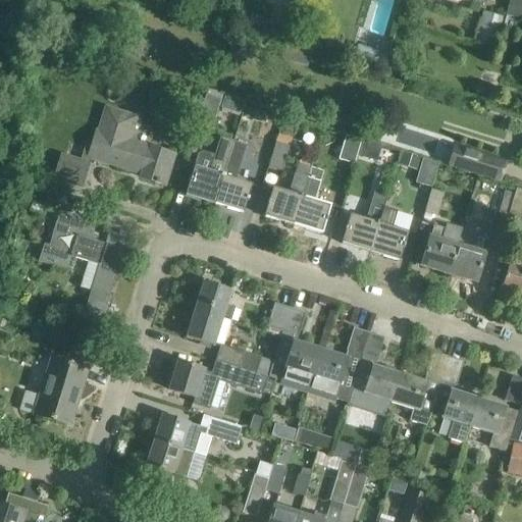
[(478,25),(473,44),(491,49),(498,31),(478,25)]
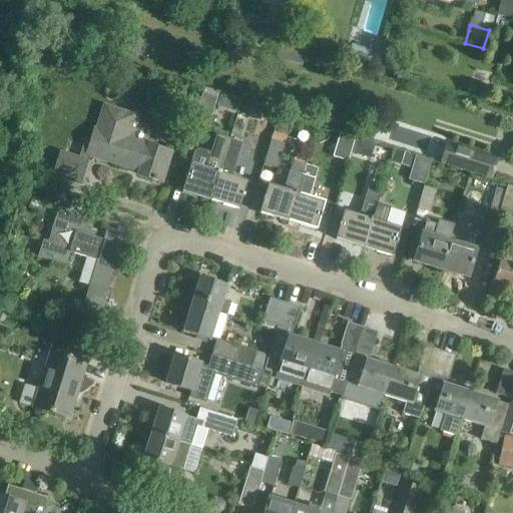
[(285,44),(296,47),(299,36),(288,33),(285,44)]
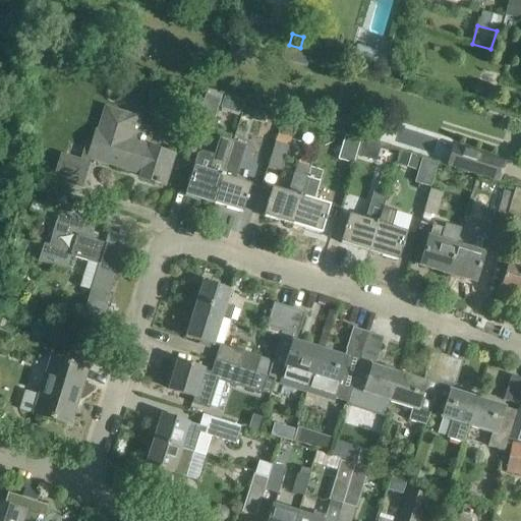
[(382,71),(387,55),(356,46),(351,62),(382,71)]
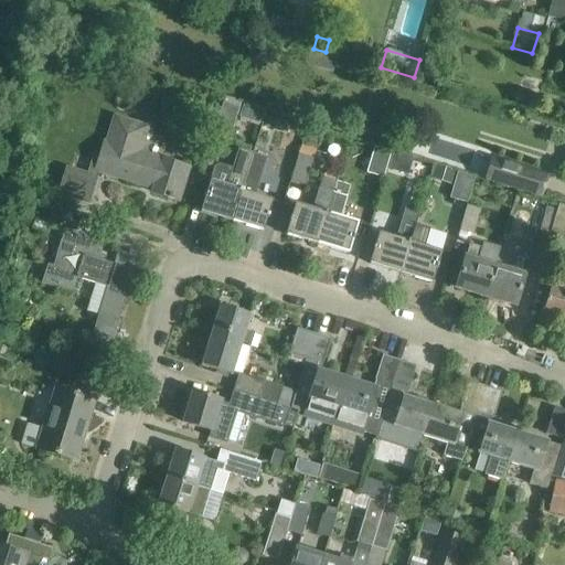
[(530,108),(532,102),(515,96),(513,104),(530,108)]
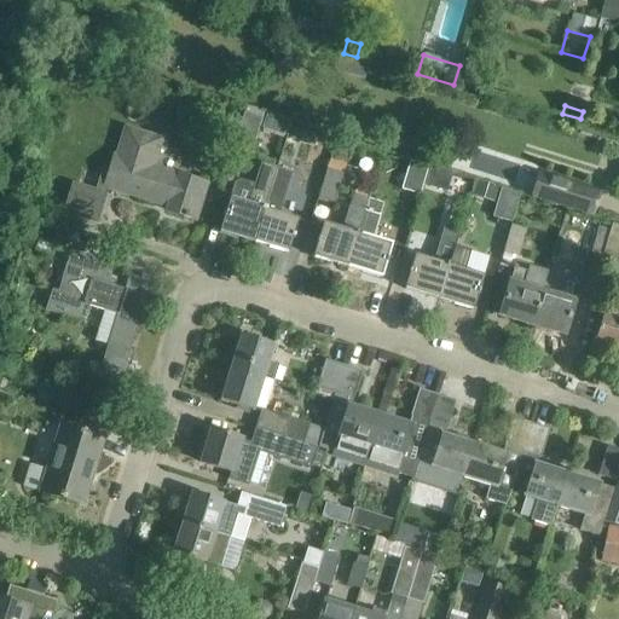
[(243,113),(235,139),(252,145),(260,117),(243,113)]
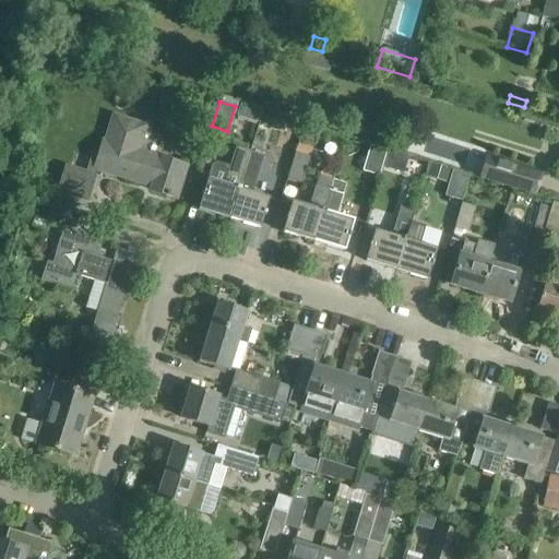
[(262,125),(269,127),(274,125),(277,117),(265,114),(262,125)]
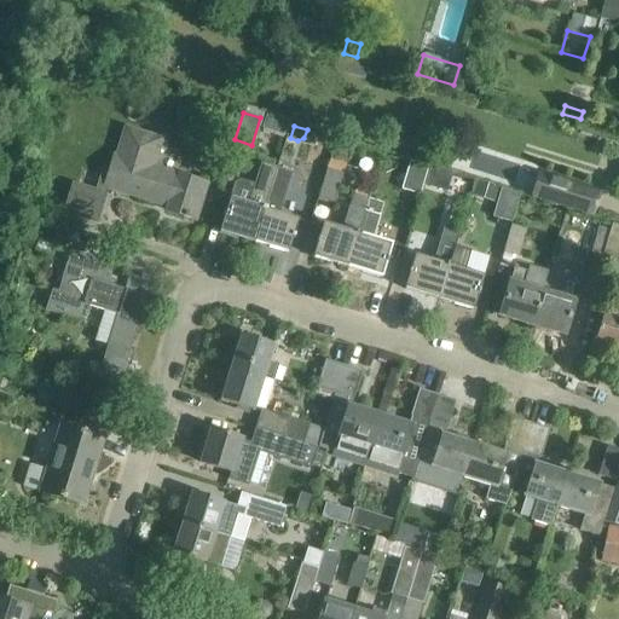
[(71,185),(63,210),(96,221),(106,186),(168,206),(167,212),(195,220),(206,185),(158,169),(154,168),(162,140),(133,132),(125,160),(114,156),(109,173),(100,171),(93,192),(71,185)]
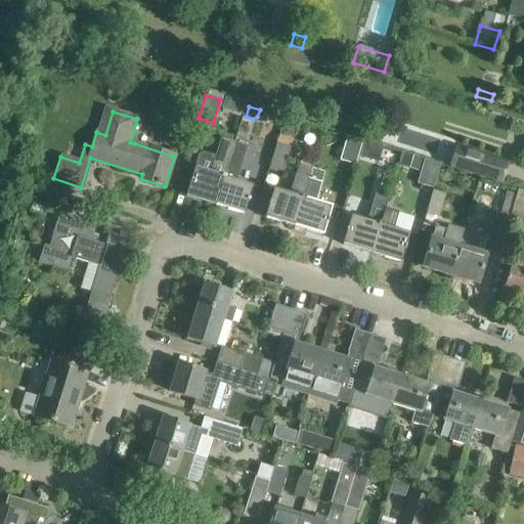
[(361,141),(346,136),(339,160),(354,165),(361,141)]
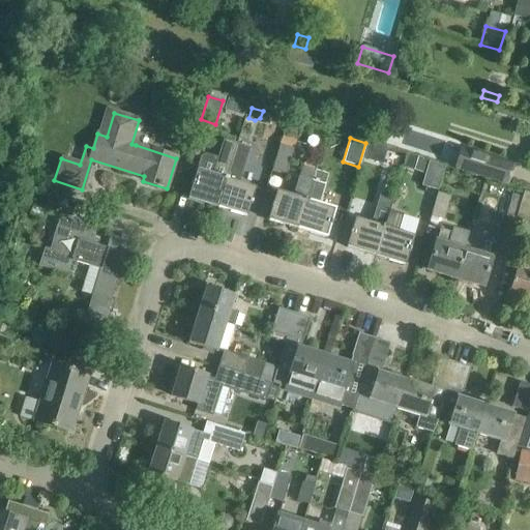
[(196,170),(186,199),(216,208),(234,149),(236,143),(223,140),(222,145),(218,155),(217,158),(204,154),(200,157),(196,170)]
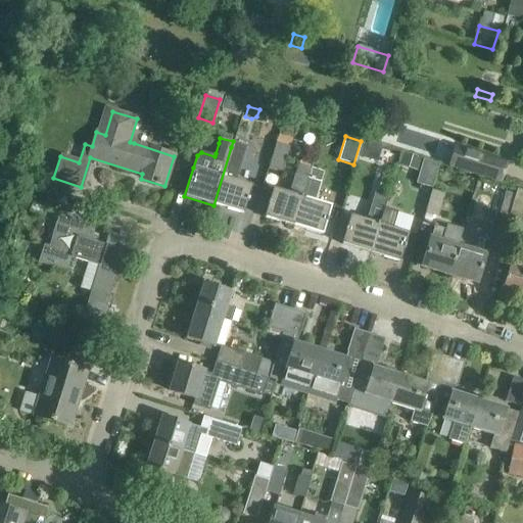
[(231,147),(214,205),(242,214),(251,185),(235,181),(241,161),(244,151),(245,145),(233,141),(231,147)]
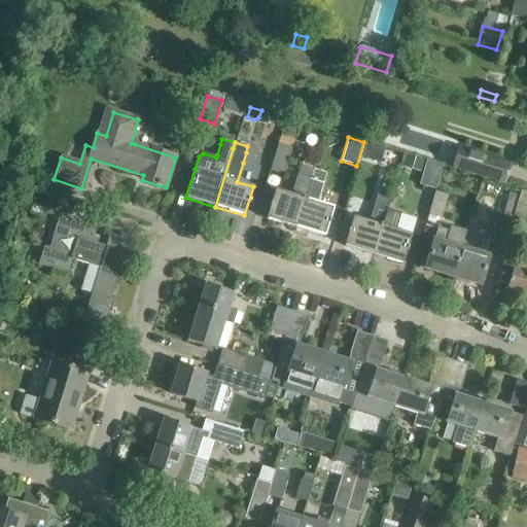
[(277,143),(270,170),(283,174),(291,148),(277,143)]
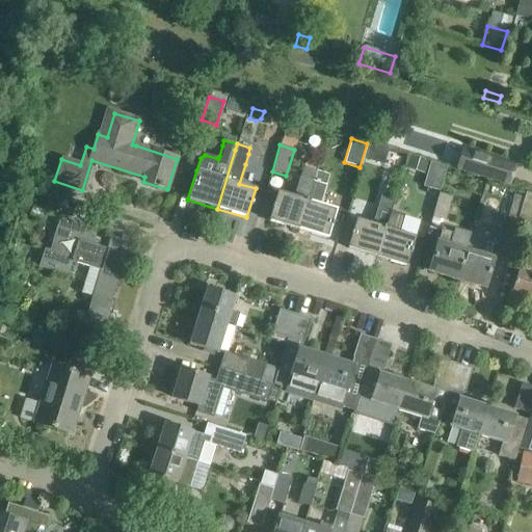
[(368,144),(363,159),(381,165),(387,150),(368,144)]
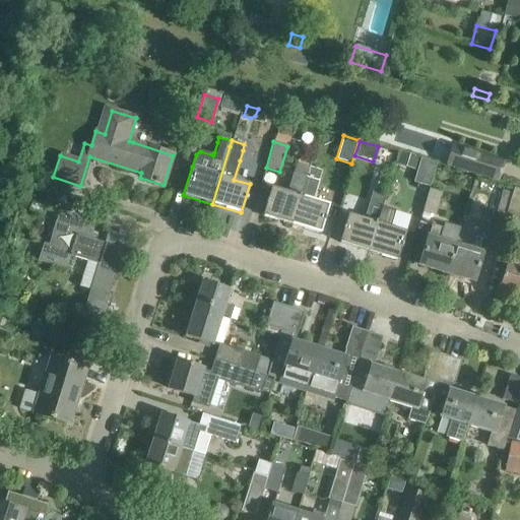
[(446,167),(475,175),(489,180),(496,159),(453,146),(446,167)]
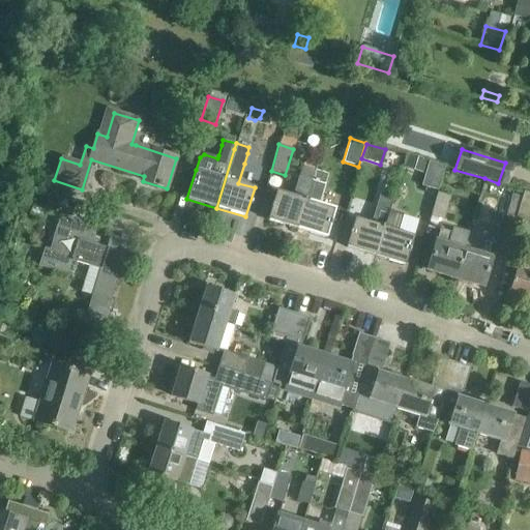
[(438,189),(445,166),(429,162),(422,185),(438,189)]
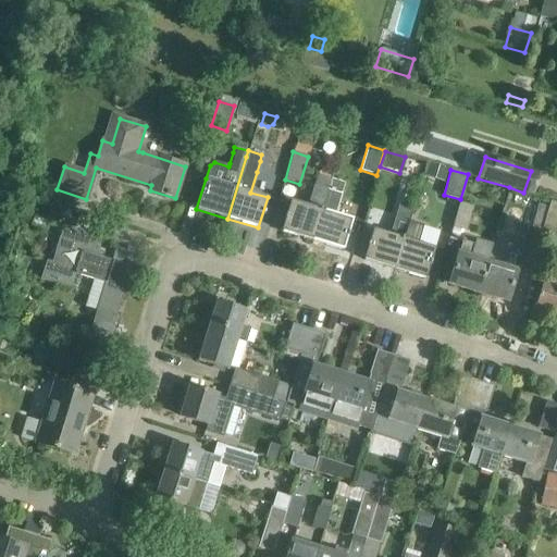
[(281,232),(311,240),(330,178),(317,174),(307,206),(289,201),(281,232)]
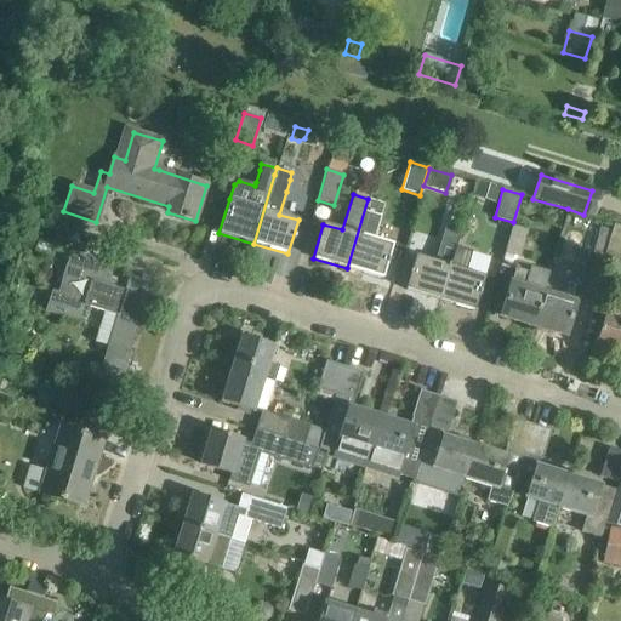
[(368,199),(347,268),(382,279),(392,245),(372,239),(383,204),(368,199)]
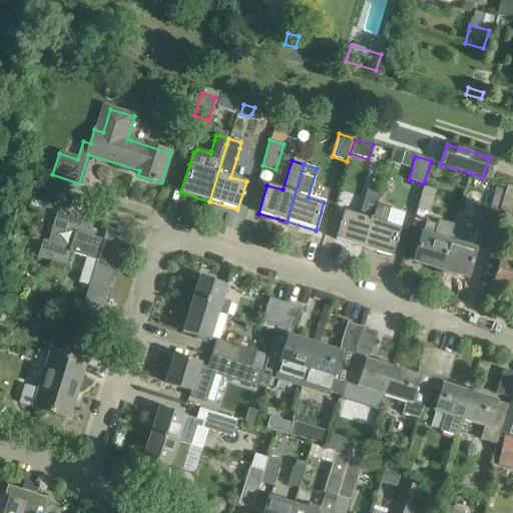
[(56,191),(36,184),(32,197),(52,203),(56,191)]
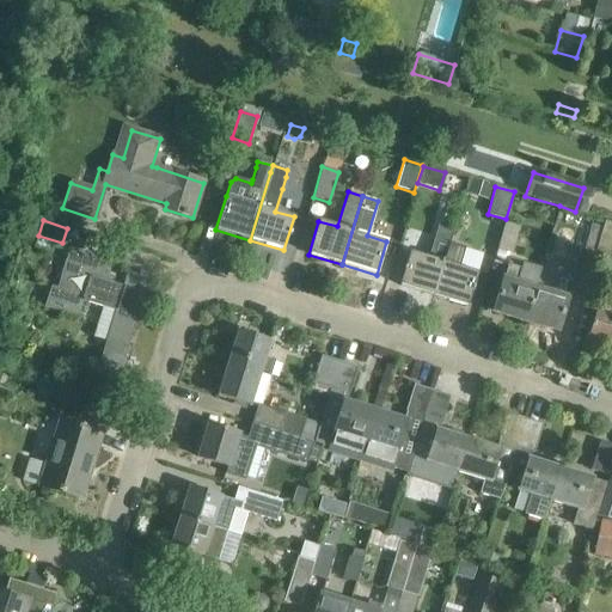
[(520,226),(505,221),(497,249),(512,254),(520,226)]
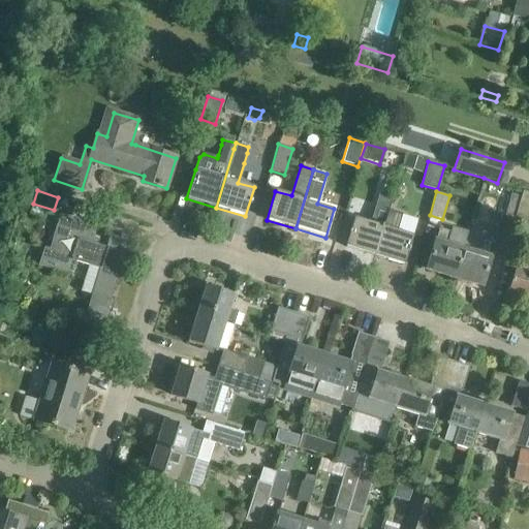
[(515,218),(515,222),(528,225),(528,193),(523,191),(515,218)]
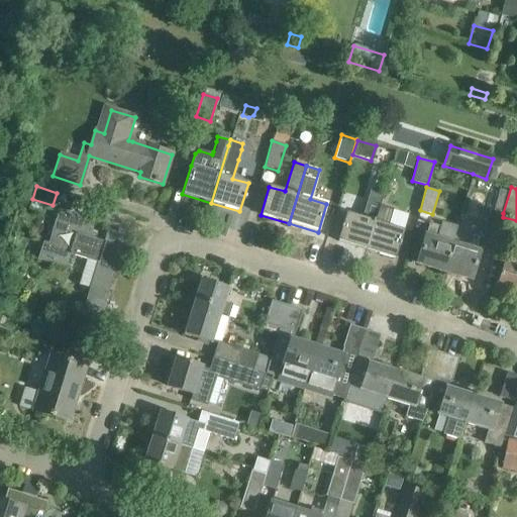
[(345,213),(336,241),(366,250),(375,222),(384,193),(371,189),(362,218),(345,213)]
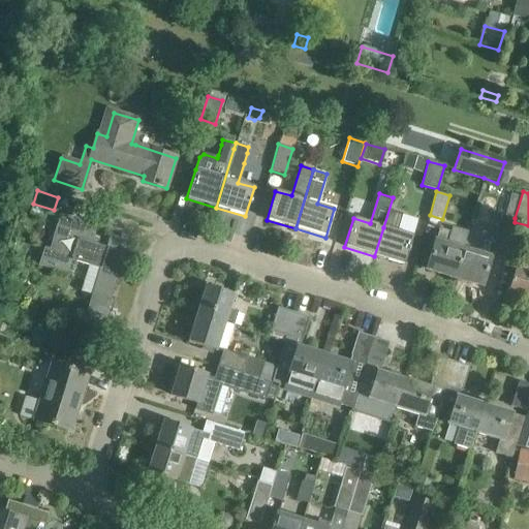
[(383,227),(374,256),(404,265),(412,236),(397,231),(402,215),(389,211),(383,227)]
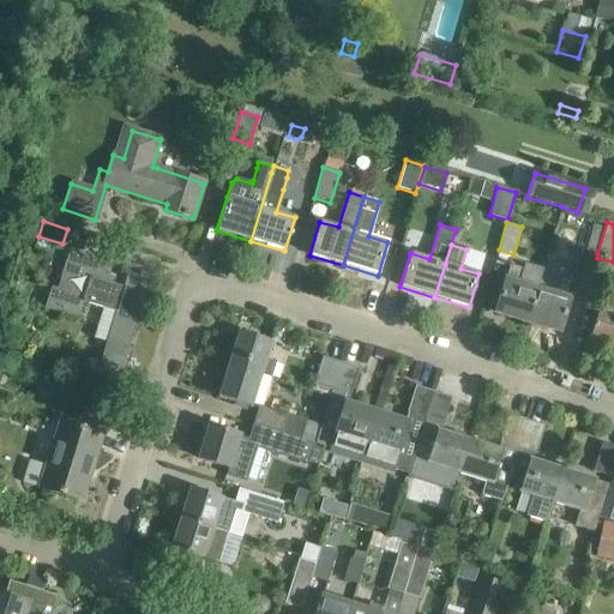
[(47,299),(44,308),(78,319),(80,309),(83,302),(103,308),(98,324),(94,338),(106,342),(97,369),(119,377),(151,275),(128,268),(122,288),(110,284),(113,276),(106,274),(104,260),(82,253),(70,250),(56,289),(50,287),(47,299)]
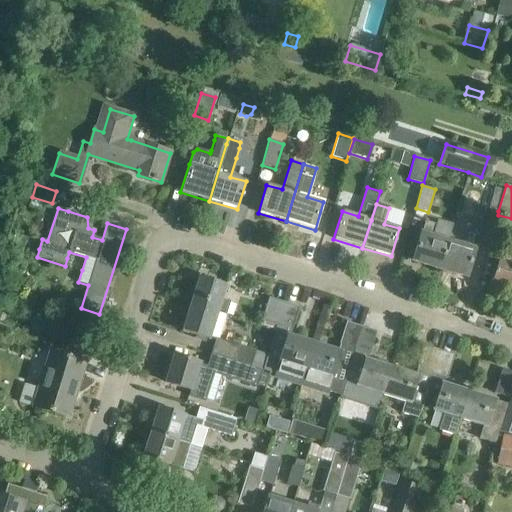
[(498,215),(498,211),(485,208),(478,233),(491,237),(498,215)]
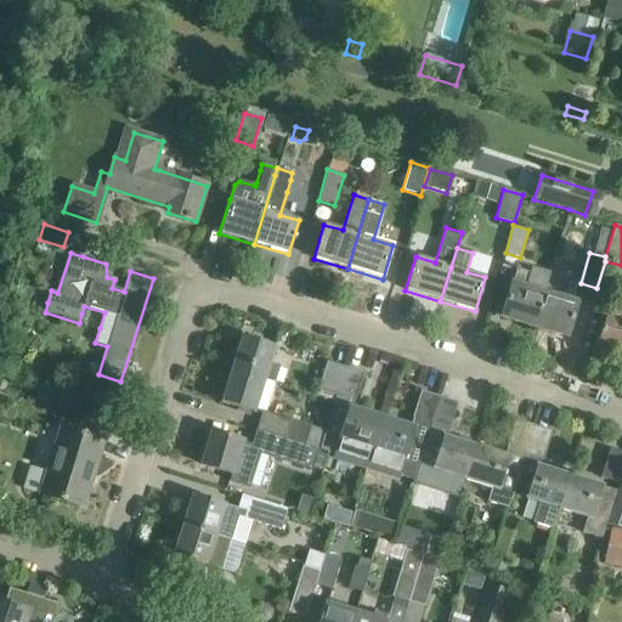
[(543,295),(549,272),(531,267),(530,272),(516,269),(512,286),(510,286),(502,316),(533,326),(543,295)]
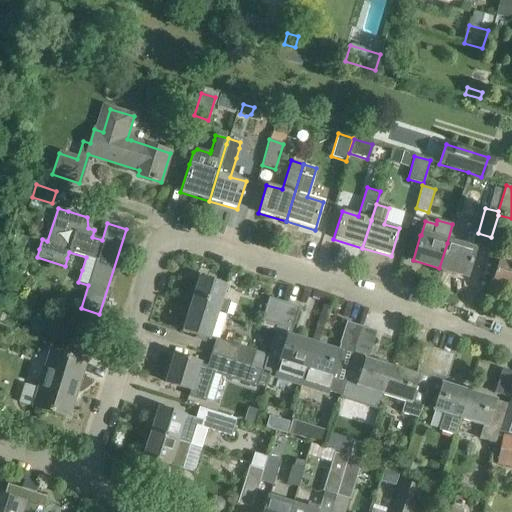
[(461,247),(447,243),(439,268),(466,276),(474,251),(473,251),(478,237),(465,233),(461,247)]
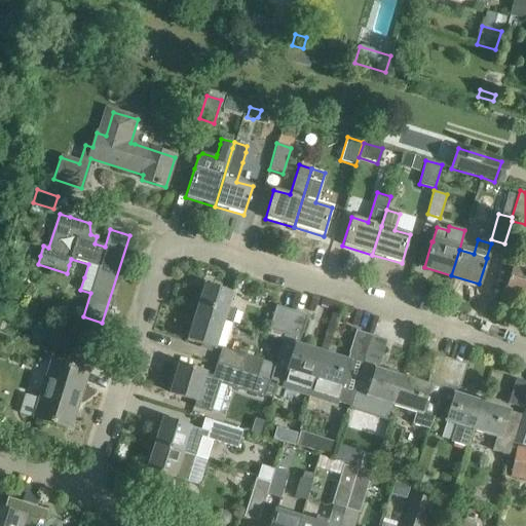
[(525,301),(525,251),(517,249),(503,295),(525,301)]
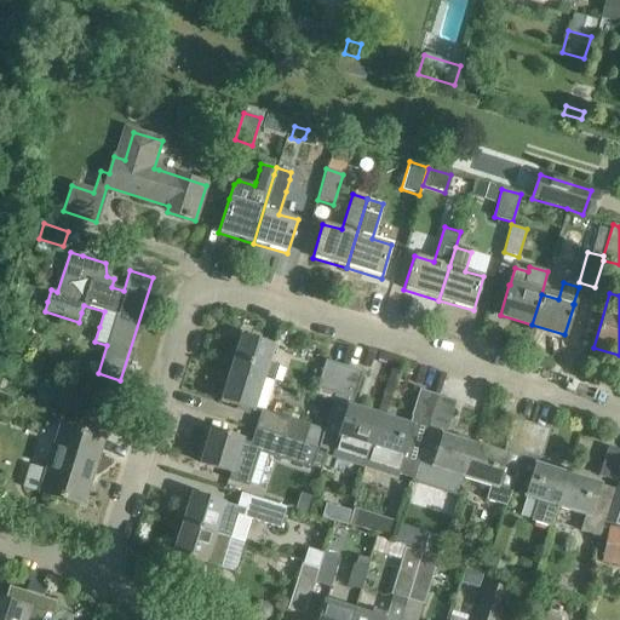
[(16,303),(12,313),(23,316),(26,305),(16,303)]
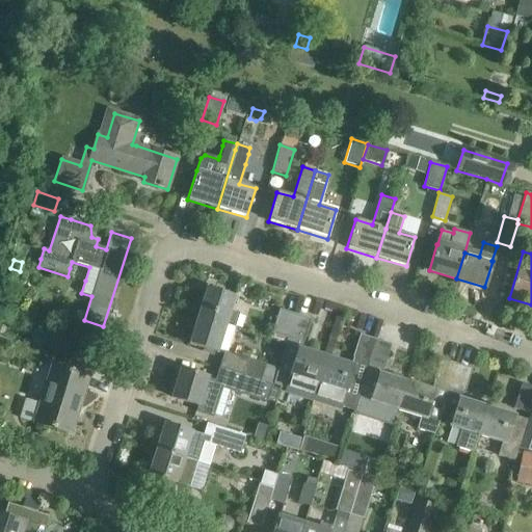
[(206,288),(196,316),(234,327),(238,314),(230,312),(235,296),(206,288)]
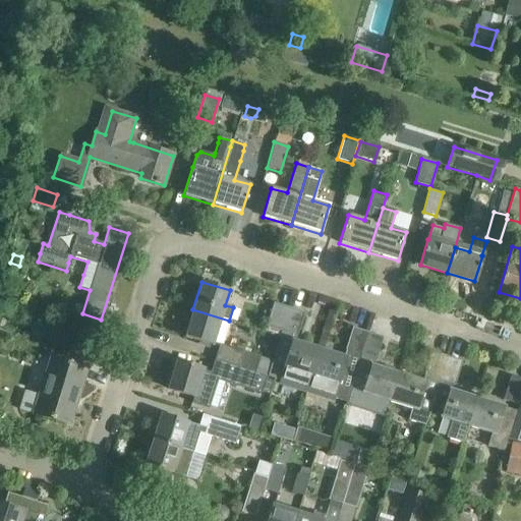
[(281,332),(289,307),(274,303),(266,327),(281,332)]
